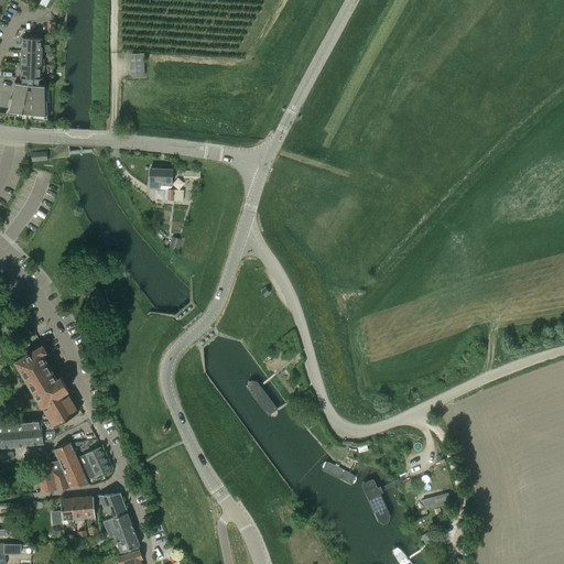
[(23,38),(22,51),(42,52),(43,39),(23,38)]
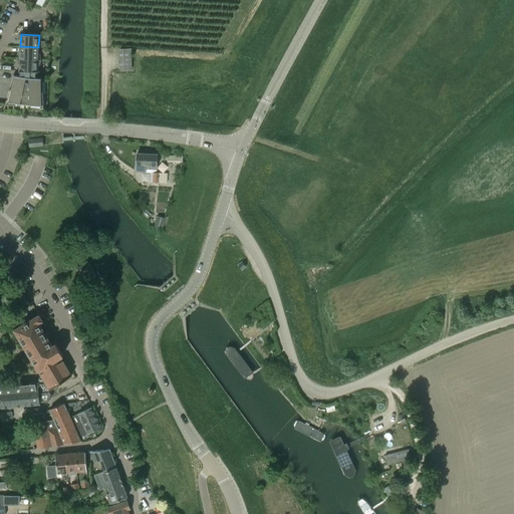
[(38,59),(38,47),(20,46),(20,58),(38,59)]
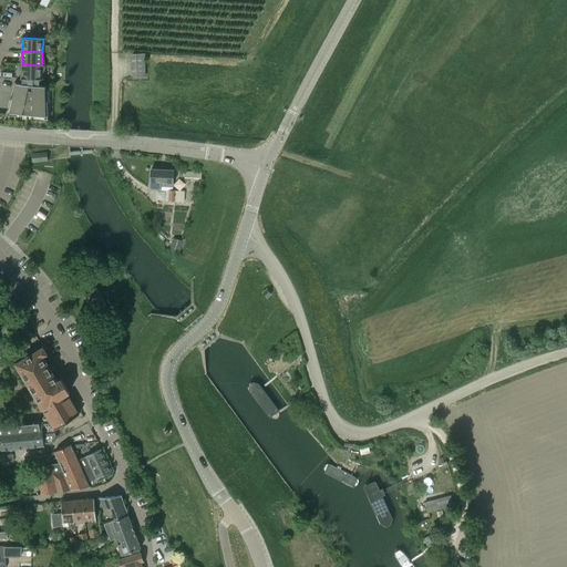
[(145,76),(144,54),(134,54),(134,78),(145,76)]
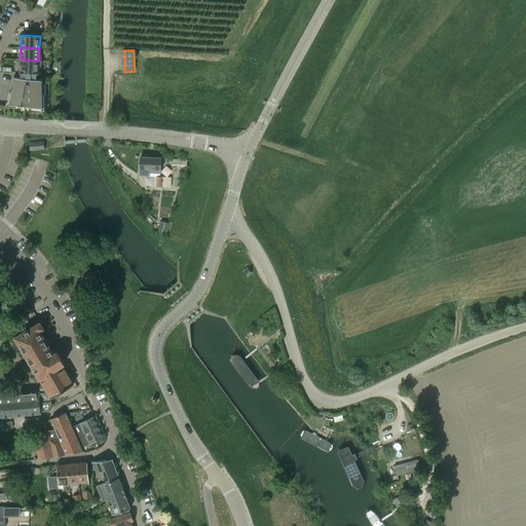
[(38,73),(39,61),(21,60),(20,73),(22,73),(37,73),(38,73)]
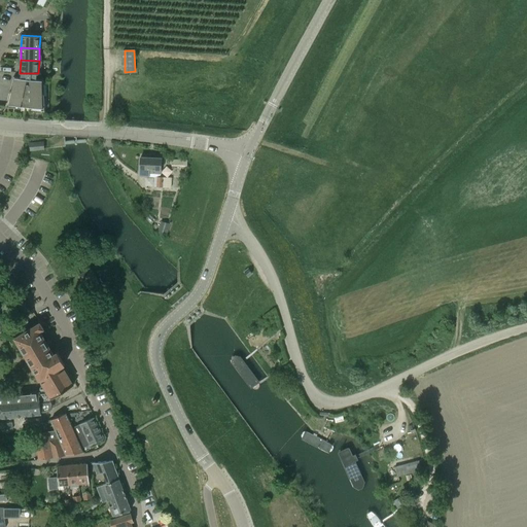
[(37,73),(22,73),(21,77),(13,77),(6,107),(44,111),(44,80),(36,79),(37,73)]
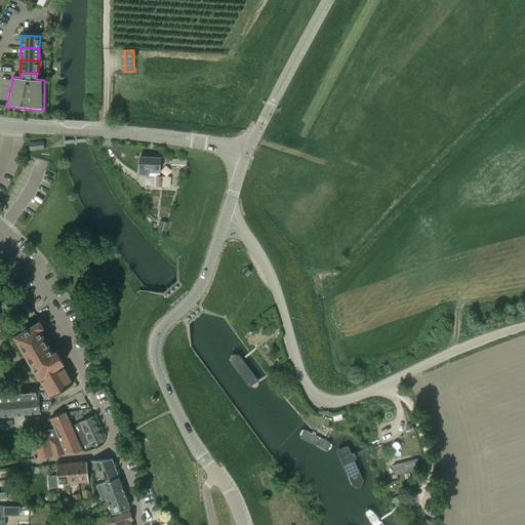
[(30,143),(30,151),(44,149),(43,142),(30,143)]
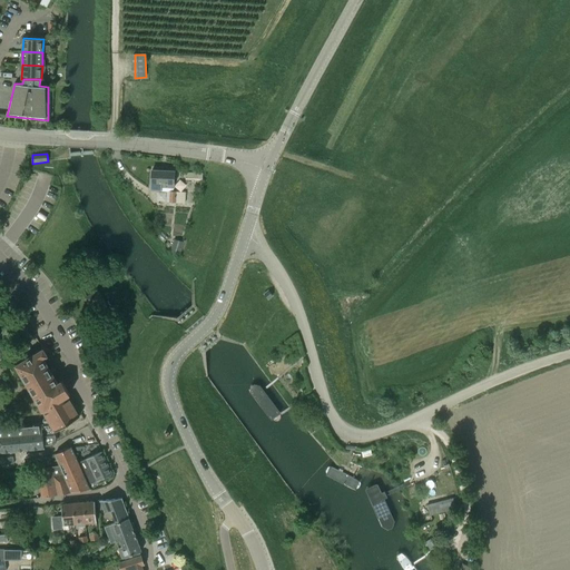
[(161,190),(167,192),(166,203),(176,203),(185,203),(186,193),(174,192),(175,170),(153,169),(151,189),(161,190)]
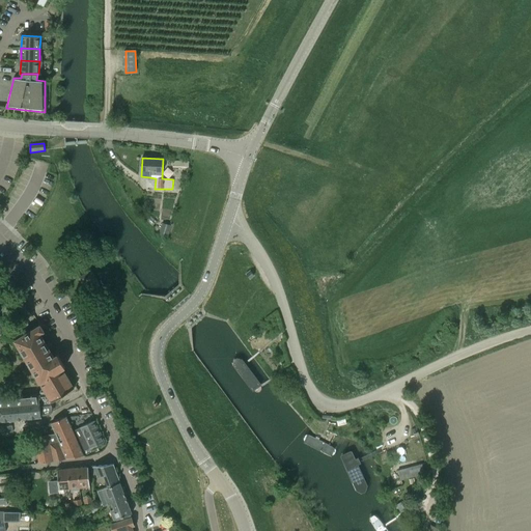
[(182,168),(189,168),(189,161),(173,160),(172,172),(182,172),(182,168)]
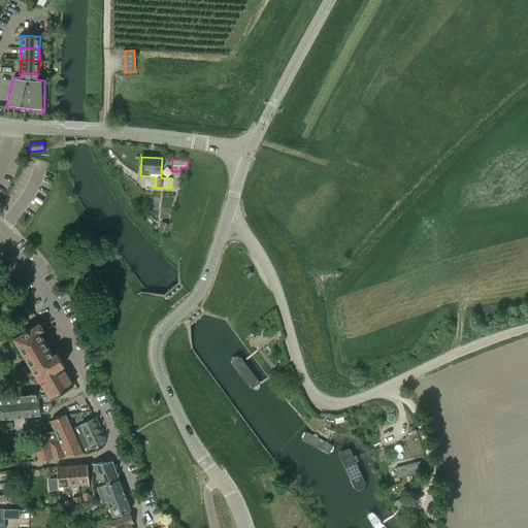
[(169,225),(162,223),(159,232),(166,234),(169,225)]
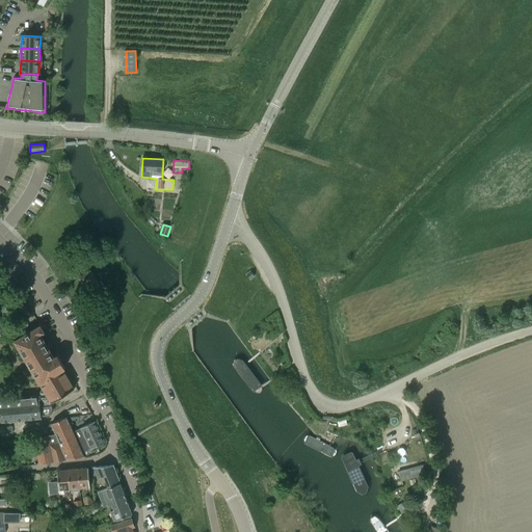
[(47,395),(51,403),(62,397),(64,396),(63,395),(74,389),(73,388),(69,379),(68,377),(62,370),(65,368),(64,366),(58,357),(59,357),(58,355),(54,357),(51,353),(49,349),(52,347),(49,342),(46,344),(46,343),(44,340),(41,334),(44,331),(41,325),(34,329),(33,329),(29,331),(29,333),(16,341),(19,347),(47,394),(47,395)]
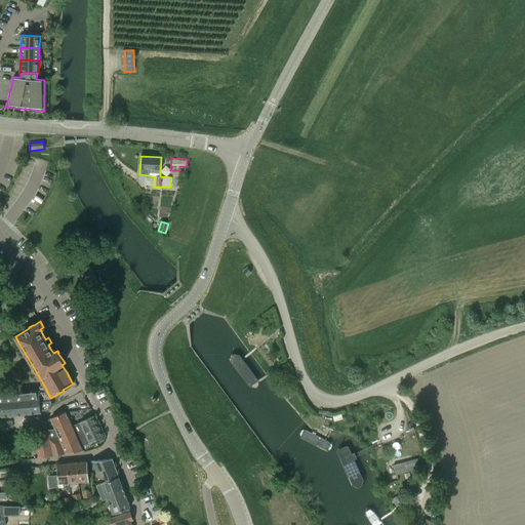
[(234,353),(231,355),(230,360),(250,386),(252,388),(254,388),(256,388),(257,387),(258,385),(258,381),(258,379),(239,354),(237,353),(234,353)]
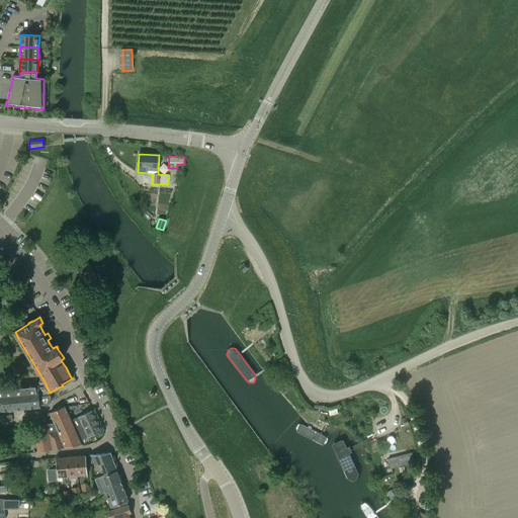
[(40,406),(46,405),(47,405),(49,404),(50,404),(51,403),(51,402),(52,401),(52,400),(52,399),(53,399),(53,398),(53,397),(52,397),(52,396),(52,395),(52,394),(50,393),(46,384),(38,385),(37,385),(0,390),(0,411),(40,407),(40,406)]
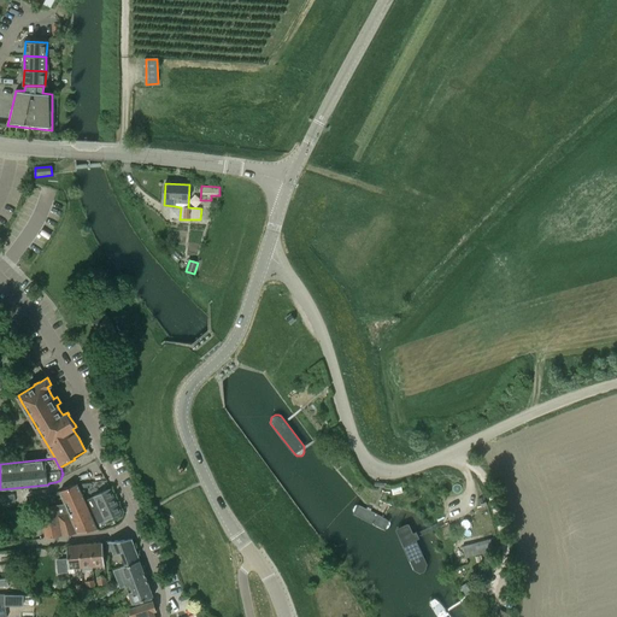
[(352,491),(329,463),(324,468),(345,494),(348,495),(350,494),(351,493),(352,491)]
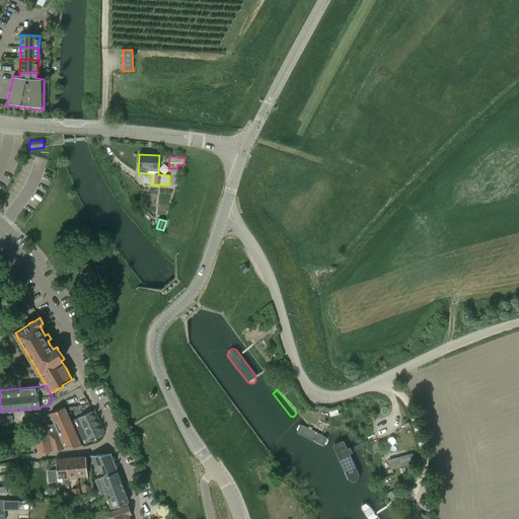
[(55,424),(65,448),(70,447),(71,445),(75,444),(77,446),(82,445),(80,441),(74,427),(65,406),(50,414),(54,421),(55,424)]
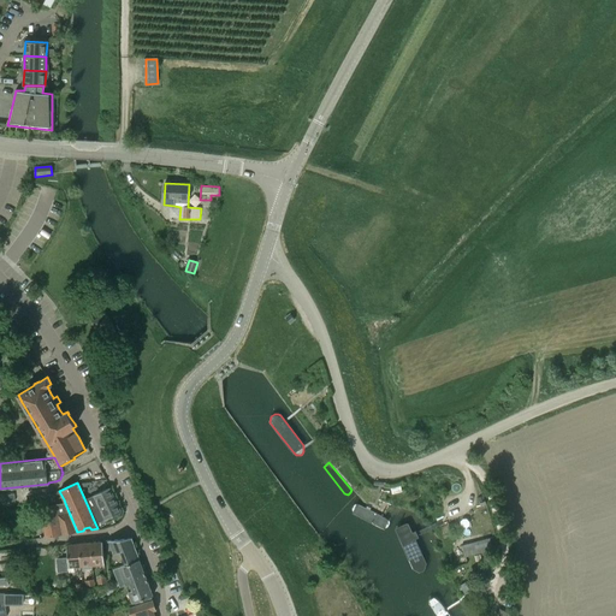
[(88,507),(95,523),(105,519),(105,520),(122,513),(110,489),(94,496),(96,501),(90,503),(92,505),(88,507)]
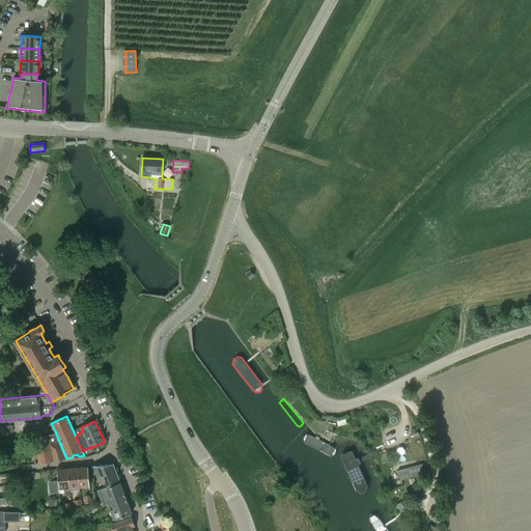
[(38,427),(36,428),(37,435),(45,434),(44,426),(38,427)]
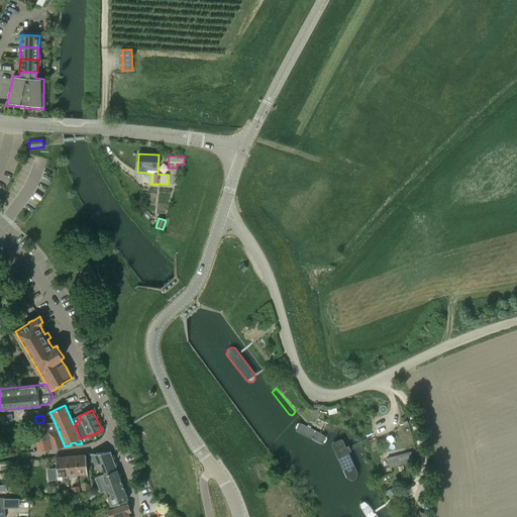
[(55,422),(33,426),(36,440),(38,451),(52,448),(65,446),(55,422)]
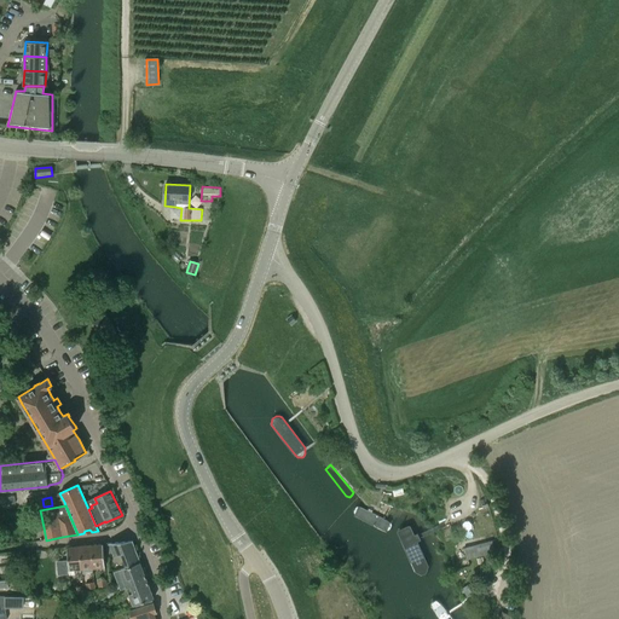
[(395,521),(362,507),(359,510),(358,510),(357,513),(357,514),(357,515),(358,518),(357,520),(391,533),(391,531),(393,530),(394,527),(394,524),(395,521)]
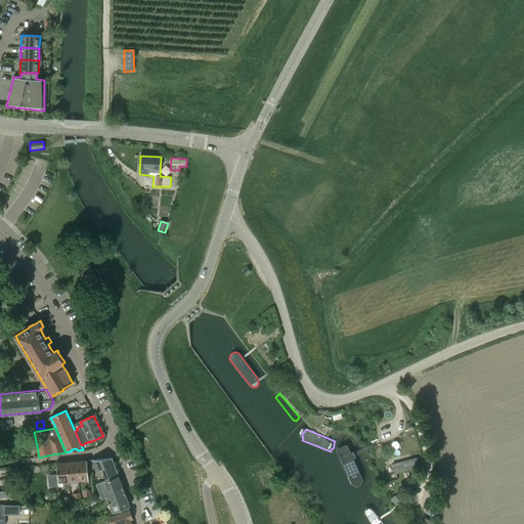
[(337,446),(336,448),(352,482),(357,485),(361,483),(362,477),(353,457),(356,456),(355,453),(353,450),(351,451),(347,443),(345,443),(337,446)]
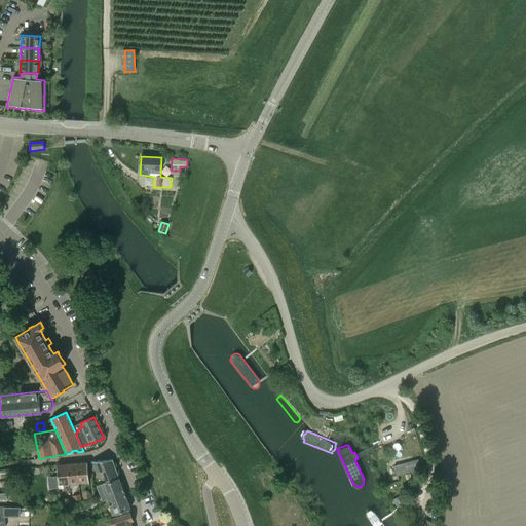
[(112,459),(90,462),(90,468),(96,468),(98,474),(103,471),(107,483),(108,482),(119,478),(112,459)]
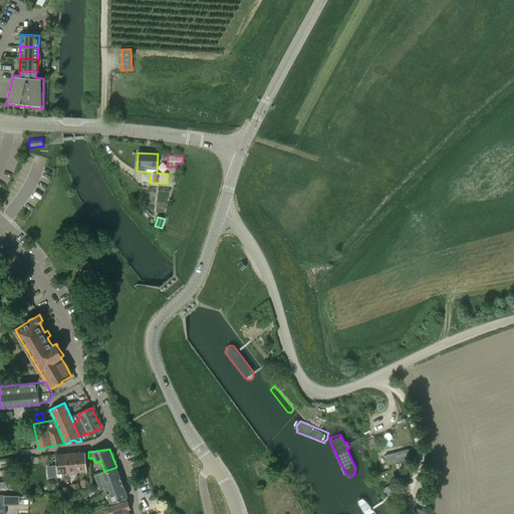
[(407,460),(404,451),(384,456),(388,465),(407,460)]
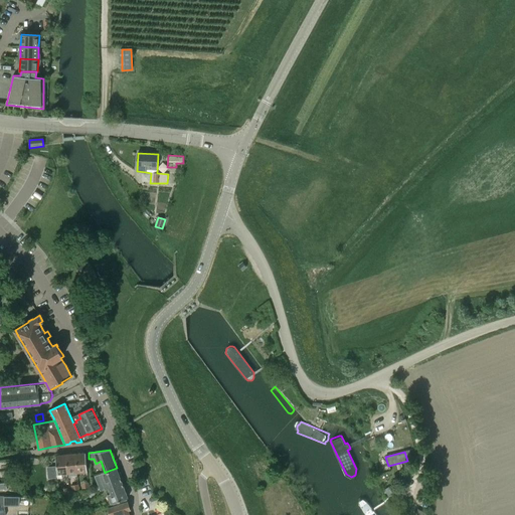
[(75,454),(77,473),(88,472),(86,453),(75,454)]
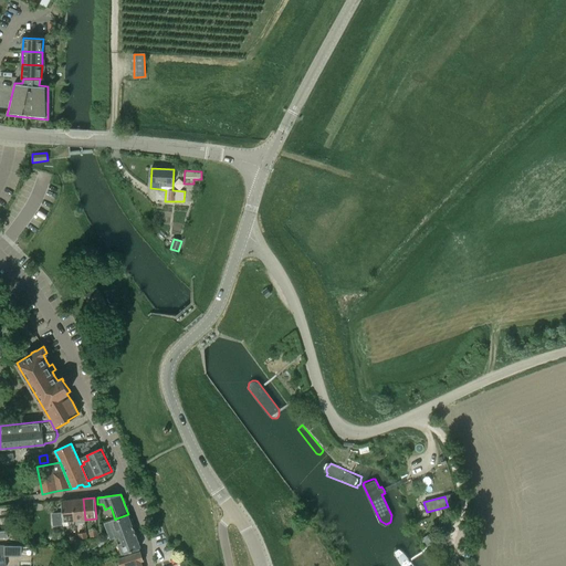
[(74,521),(85,520),(83,499),(72,500),(74,521)]
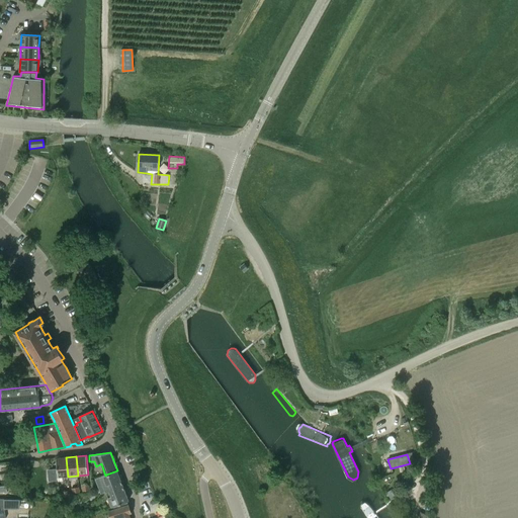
[(62,477),(68,477),(66,457),(56,458),(58,482),(62,482),(62,477)]
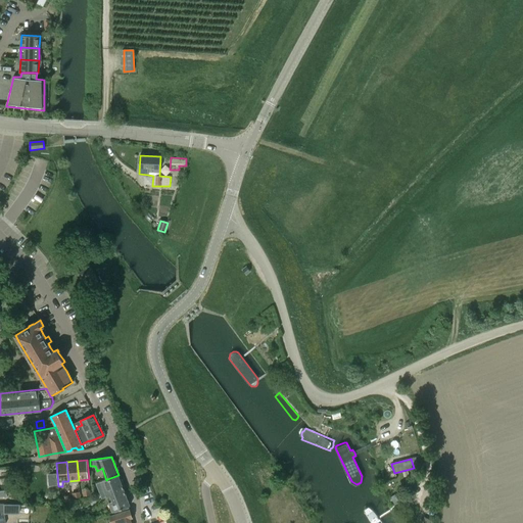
[(124,490),(119,475),(107,479),(106,480),(96,483),(102,498),(107,496),(124,490)]
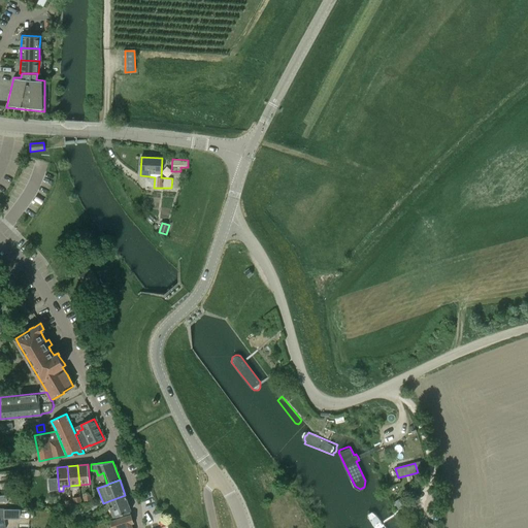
[(125,495),(108,501),(113,517),(117,516),(130,512),(131,510),(125,495)]
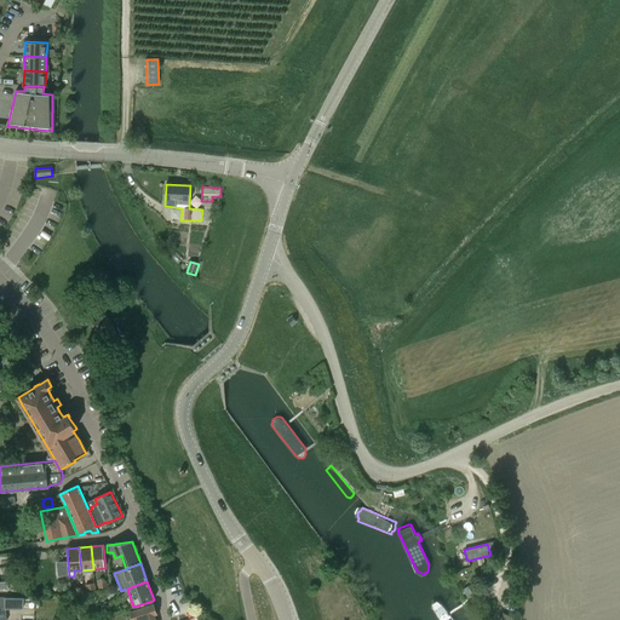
[(137,606),(138,609),(130,612),(132,619),(155,619),(155,618),(154,615),(156,614),(153,601),(137,606)]
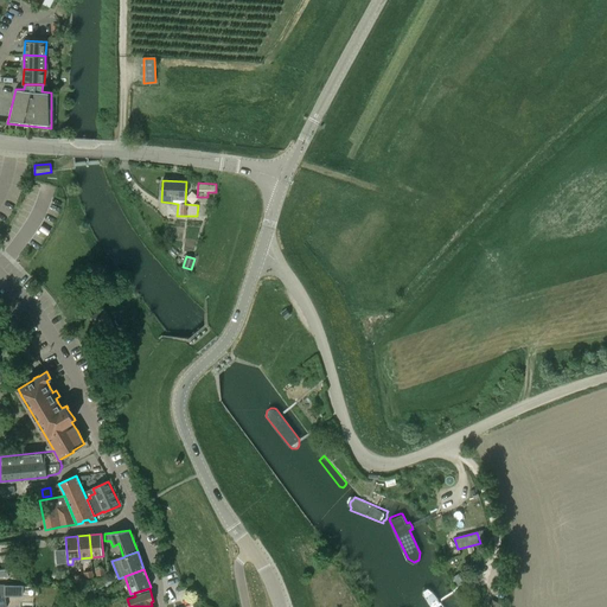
[(445,606),(438,596),(432,589),(429,588),(426,588),(423,590),(422,593),(423,595),(430,606),(445,606)]
